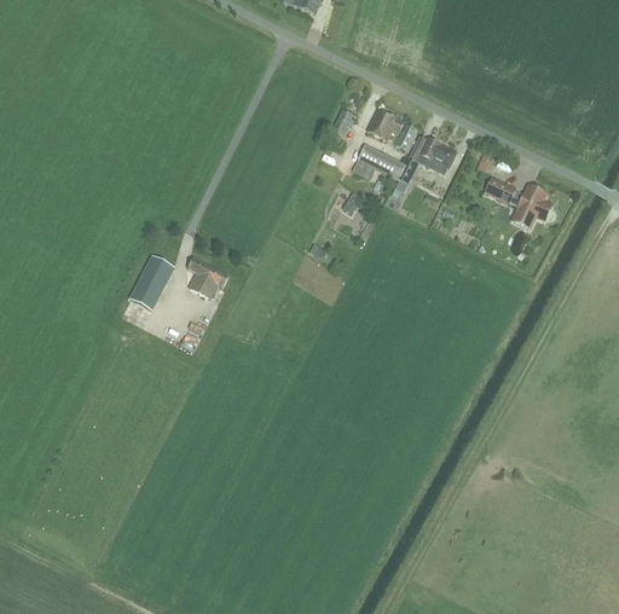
[(316,13),(320,0),(294,0),(293,4),(299,6),(298,6),(316,13)]
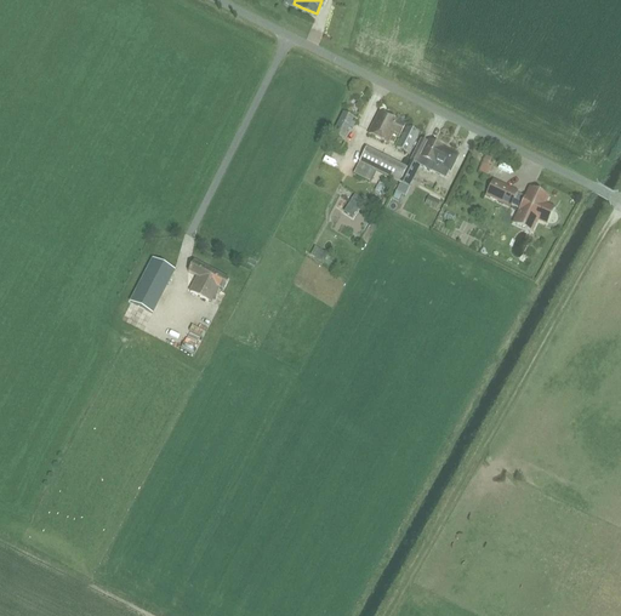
[(343,109),(334,130),(343,135),(353,115),(343,109)]
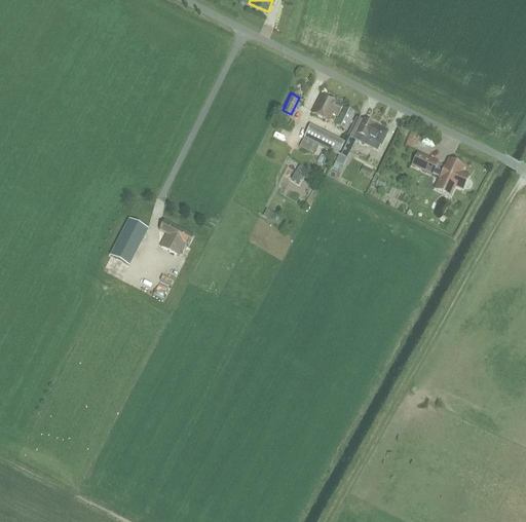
[(312,110),(328,118),(333,109),(338,112),(342,104),(321,92),(312,110)]
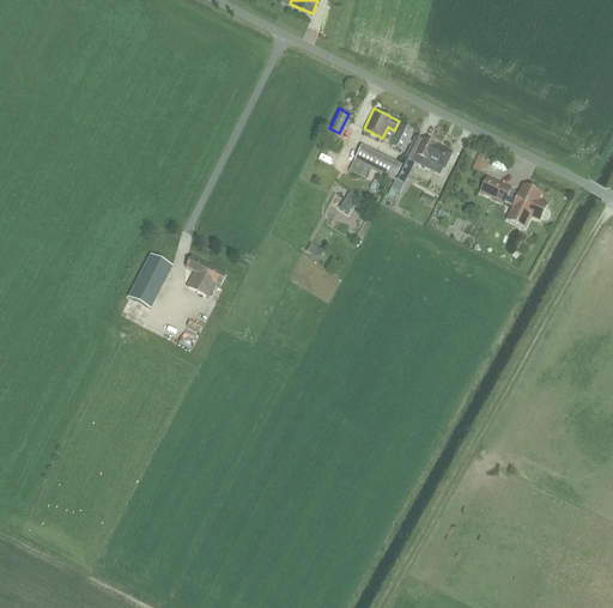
[(401,122),(390,143),(404,150),(413,128),(401,122)]
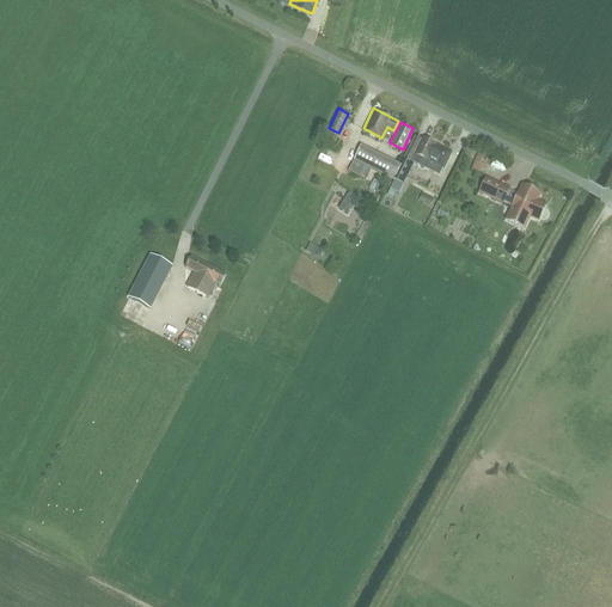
[(422,138),(415,134),(404,155),(405,155),(395,176),(404,181),(415,160),(440,173),(444,165),(445,165),(452,149),(422,135),(422,138)]
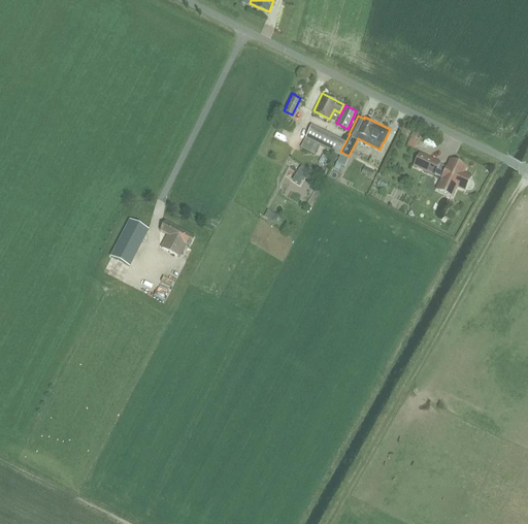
[(347,139),(311,122),(304,134),(320,142),(324,144),(331,149),(329,152),(335,155),(336,151),(339,153),(347,139)]
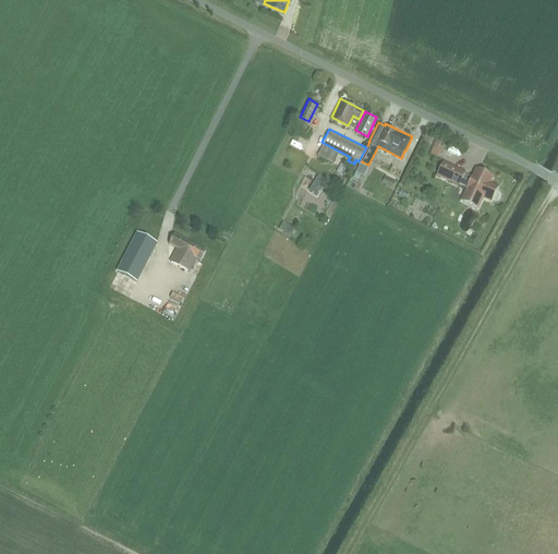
[(436,172),(458,183),(465,168),(443,157),(436,172)]
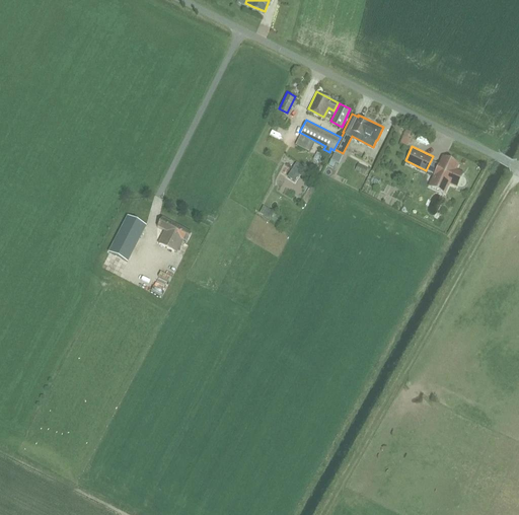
[(456,182),(461,171),(453,168),(456,161),(443,155),(432,178),(446,185),(449,178),(456,182)]
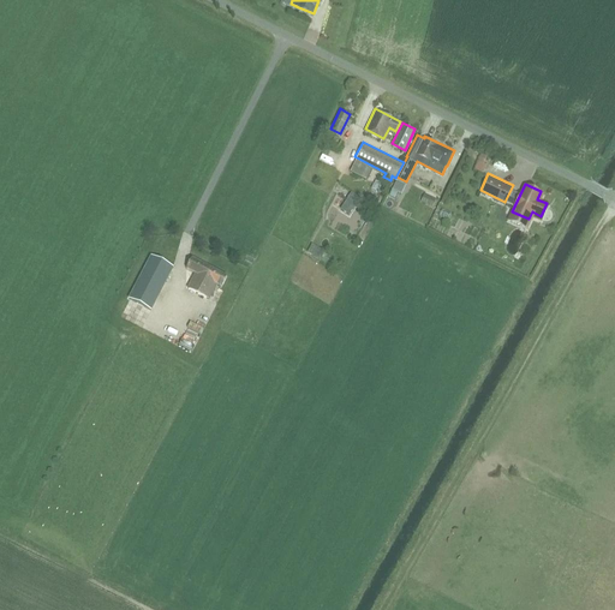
[(354,203),(345,197),(340,205),(348,211),(354,203)]
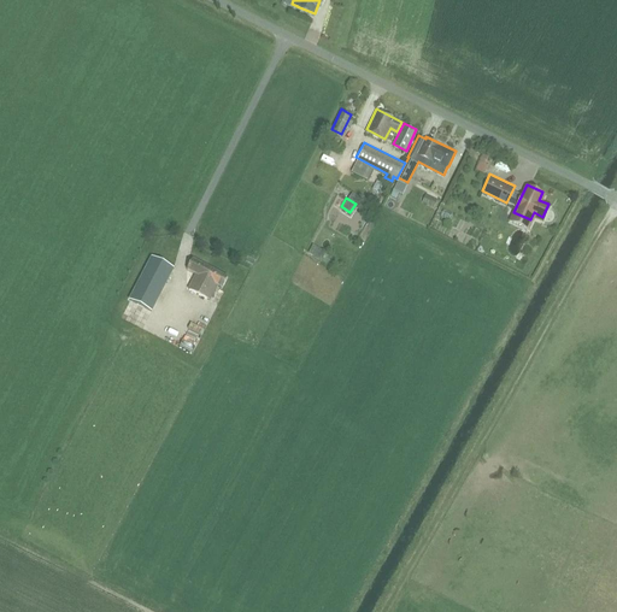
[(307,249),(321,257),(325,248),(312,241),(307,249)]
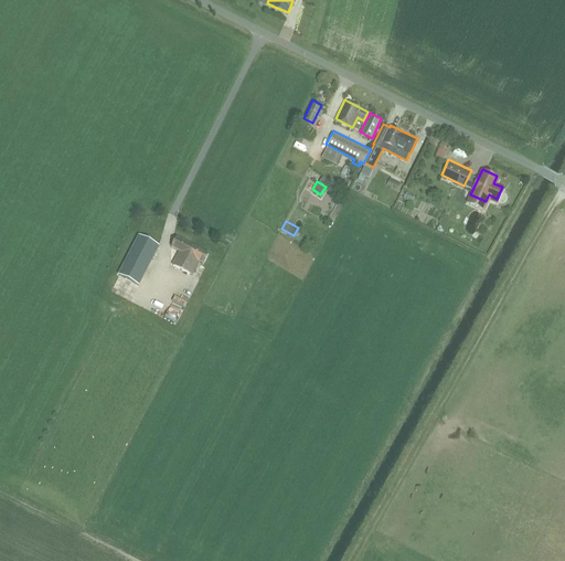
[(118,272),(138,282),(159,243),(139,232),(118,272)]
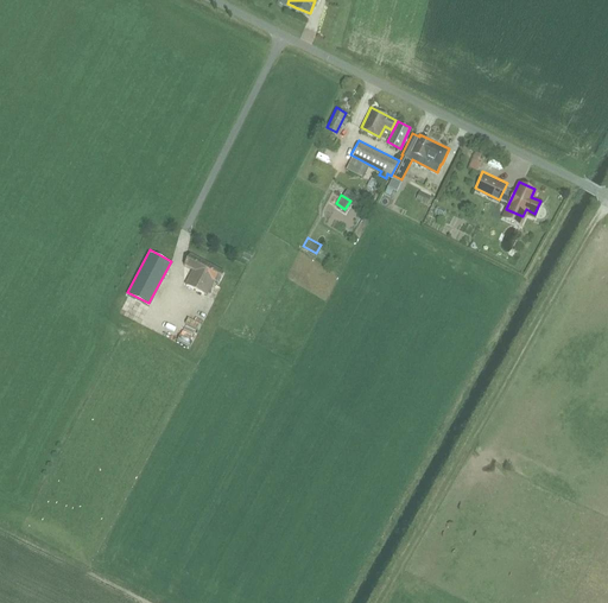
[(219,281),(225,271),(189,253),(184,262),(192,267),(185,281),(207,293),(214,279),(219,281)]
